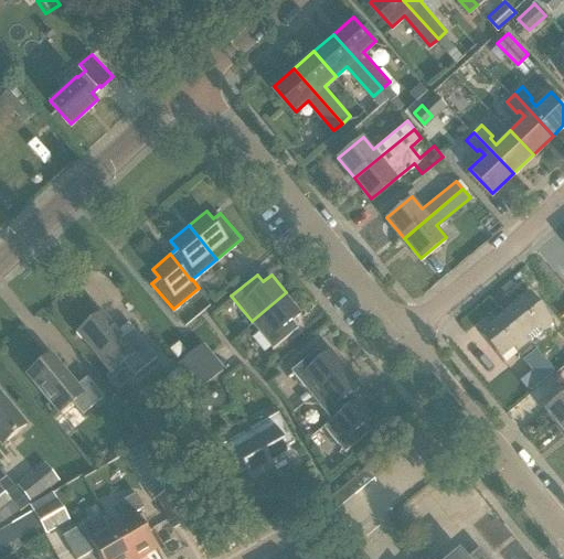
[(554,319),(530,289),(504,309),(525,334),(538,324),(542,329),(554,319)]
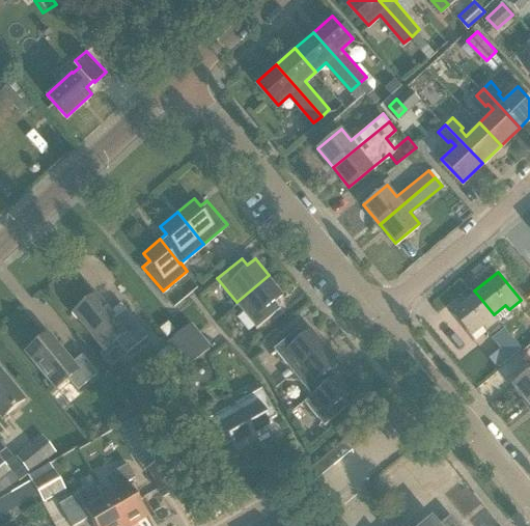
[(283,293),(269,275),(236,302),(256,326),(281,305),(275,299),(283,293)]
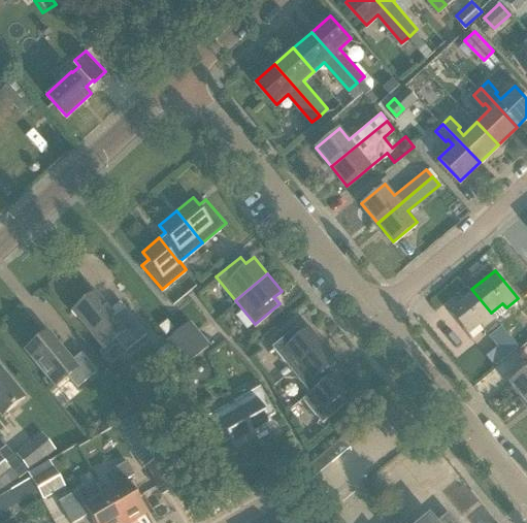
[(471,289),(449,307),(471,336),(472,335),(468,331),(480,322),(489,333),(501,324),(491,313),(471,289)]
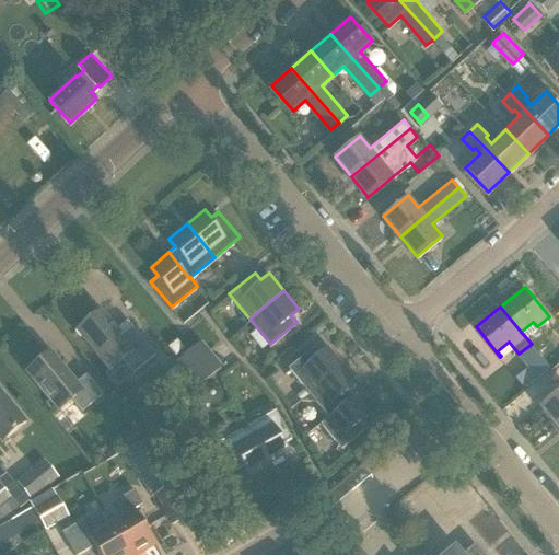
[(111,367),(134,347),(144,360),(155,351),(132,324),(121,332),(102,308),(78,327),(111,367)]
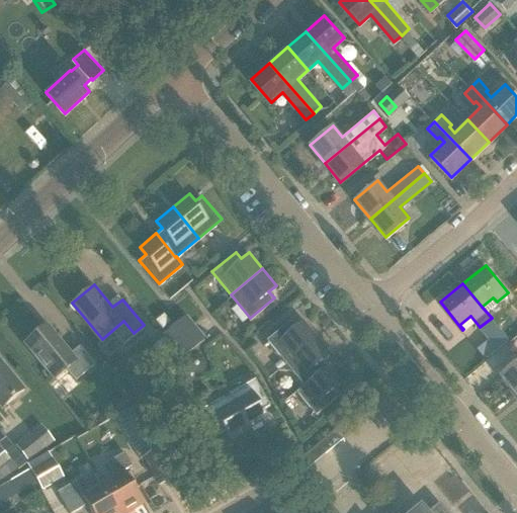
[(164,312),(156,318),(163,326),(170,319),(164,312)]
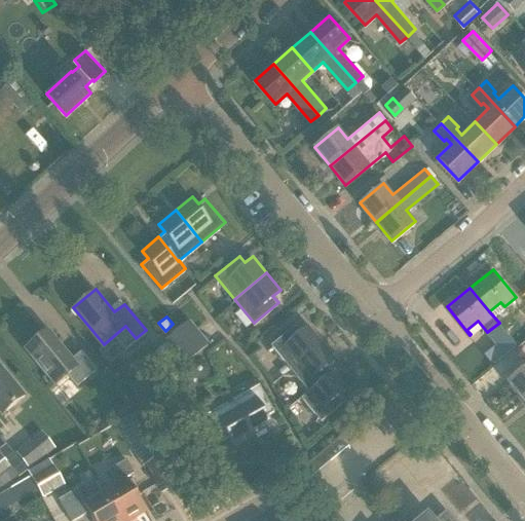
[(189,319),(170,335),(188,358),(209,341),(189,319)]
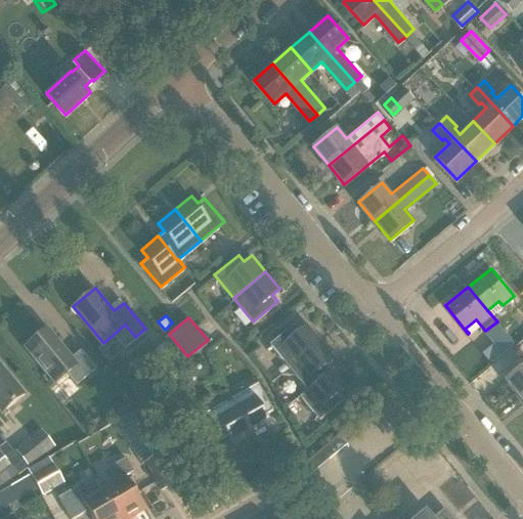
[(289,364),(320,339),(307,322),(299,329),(294,321),(270,342),(289,364)]
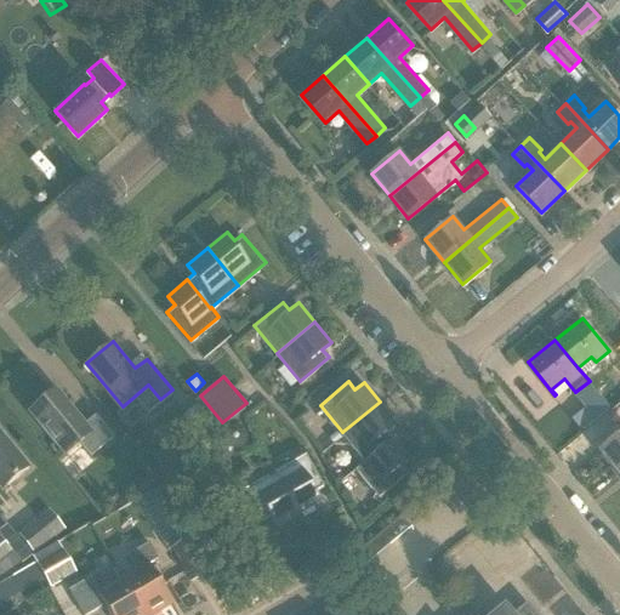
[(609,405),(590,381),(575,392),(596,417),(609,405)]
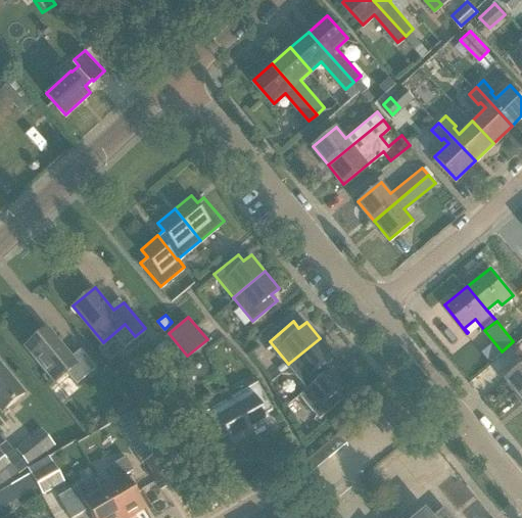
[(56,380),(68,370),(77,380),(96,365),(81,347),(70,356),(47,326),(26,343),(56,380)]
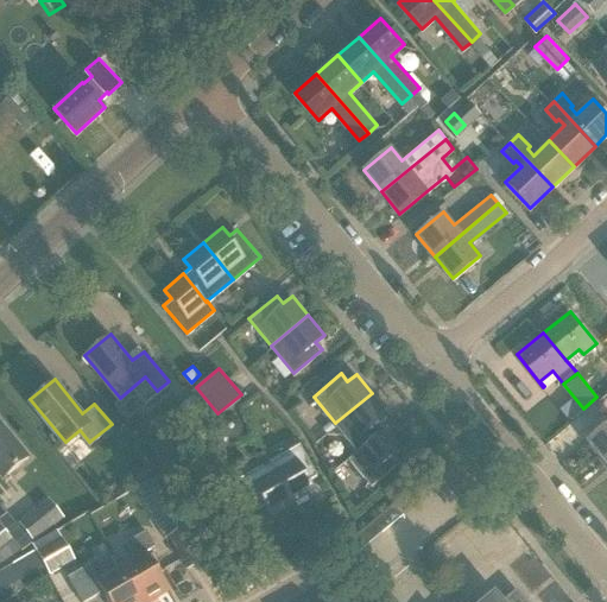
[(372,393),(335,423),(358,449),(385,426),(379,419),(389,412),(372,393)]
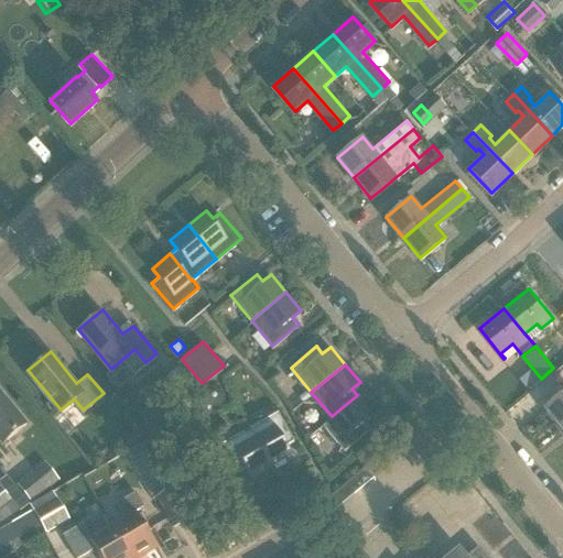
[(2,391),(0,393),(0,437),(6,444),(8,441),(6,438),(26,420),(2,391)]
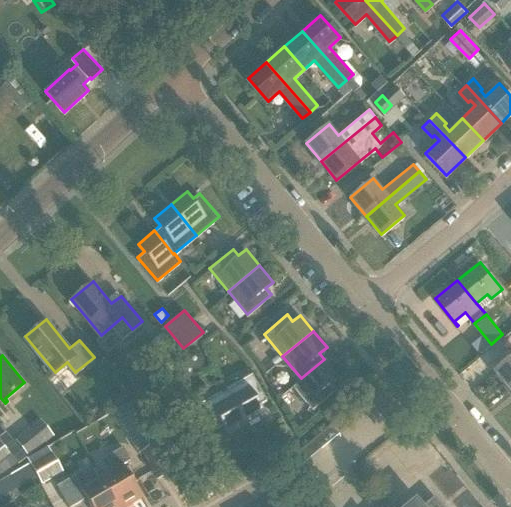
[(510,356),(493,370),(509,389),(510,388),(510,356)]
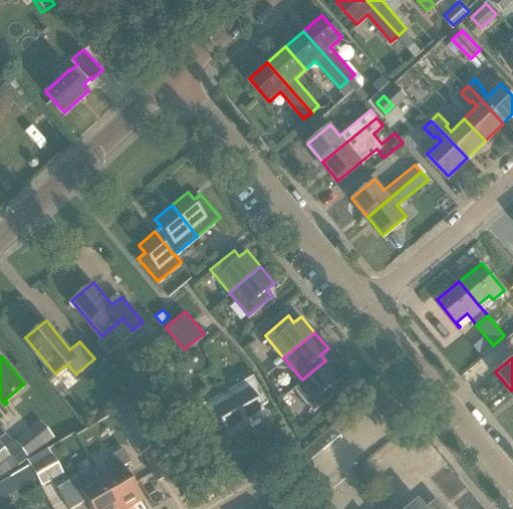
[(325,360),(302,379),(294,386),(313,410),(337,390),(332,384),(339,377),(325,360)]
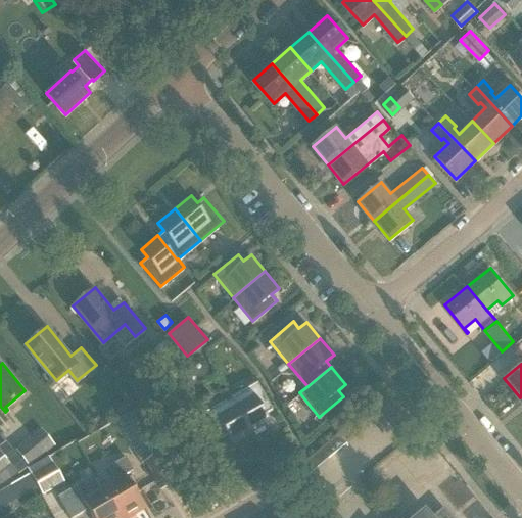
[(273,407),(257,380),(231,394),(251,430),(271,420),(266,411),(273,407)]
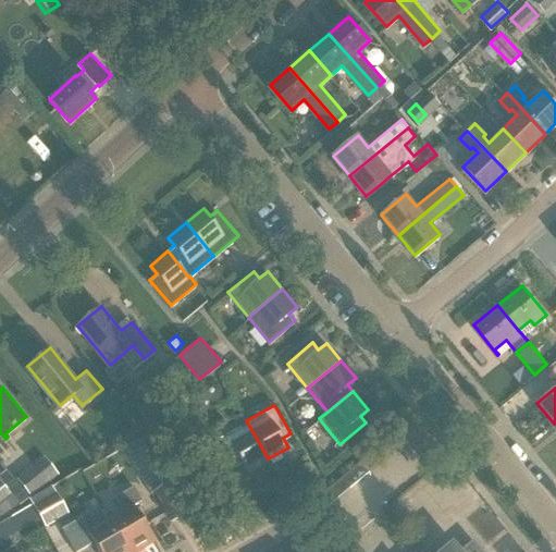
[(246,420),(219,437),(235,465),(243,461),(248,469),(268,458),(246,420)]
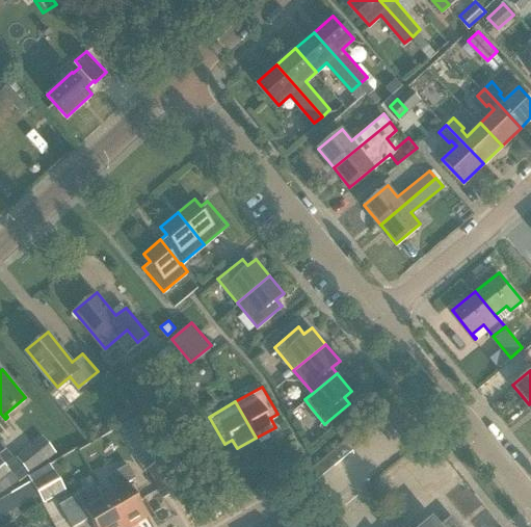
[(148,467),(165,496),(180,488),(163,458),(166,457),(144,420),(141,422),(137,414),(123,422),(127,429),(135,425),(156,462),(148,467)]
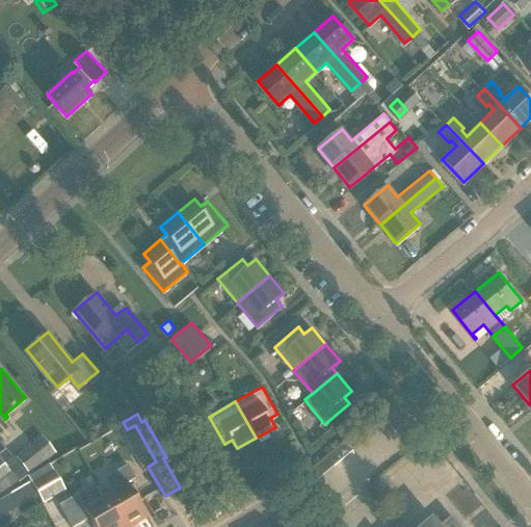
[(205,455),(189,427),(184,430),(174,415),(166,419),(192,463),(205,455)]
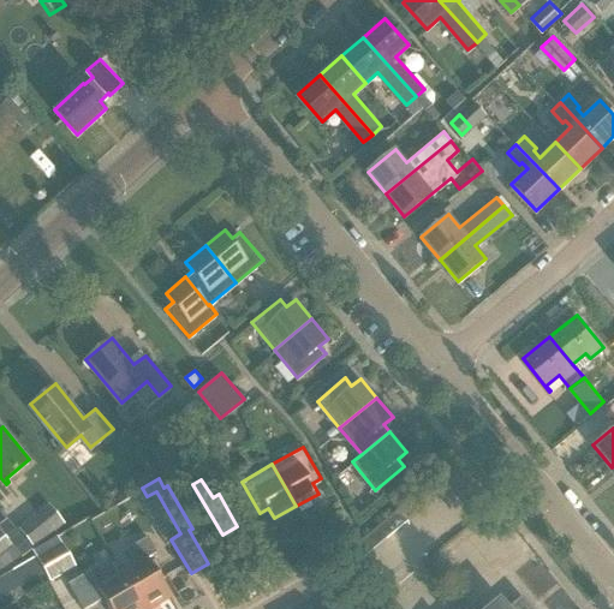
[(19,525),(35,545),(65,520),(49,501),(19,525)]
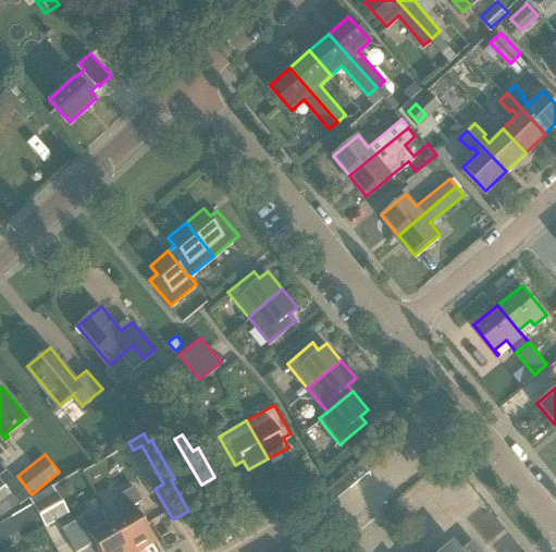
[(358,460),(305,504),(314,516),(368,471),(358,460)]
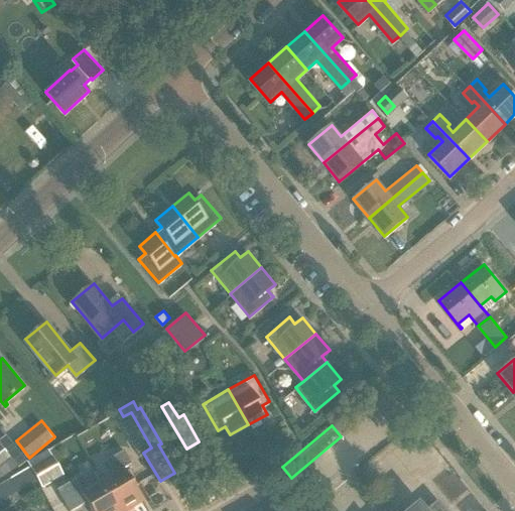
[(0,466),(1,466),(6,472),(16,464),(10,457),(11,457),(0,442),(0,466)]
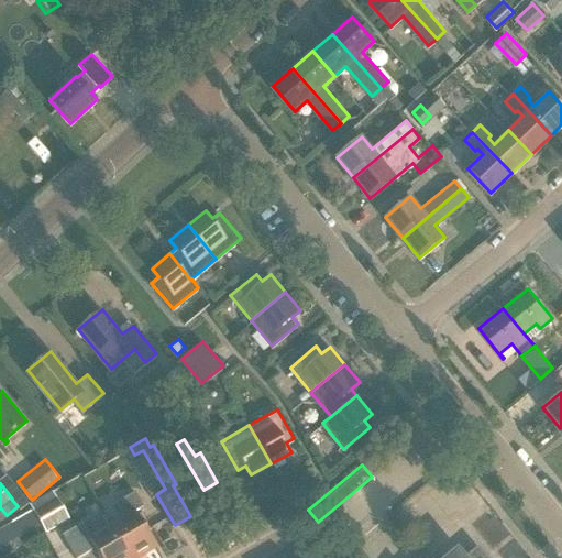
[(30,502),(46,531),(69,516),(53,488),(30,502)]
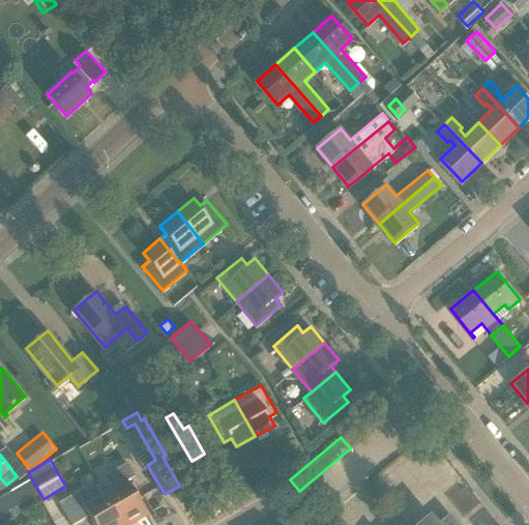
[(110,470),(117,484),(106,490),(125,524),(147,513),(127,478),(136,473),(127,460),(110,470)]
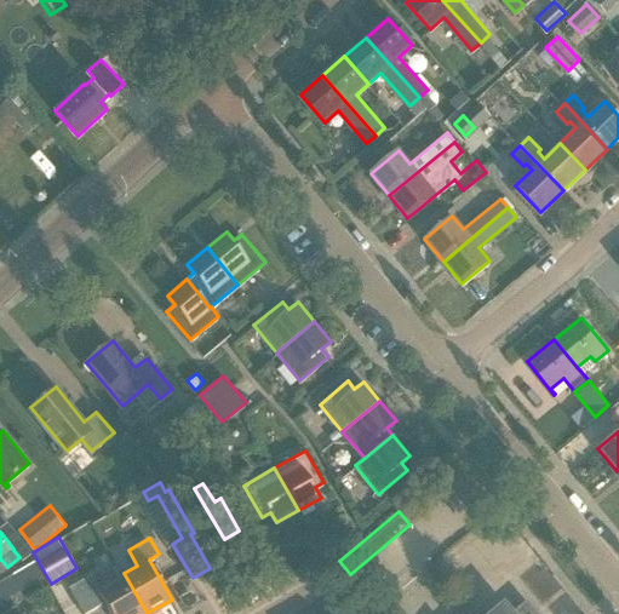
[(147,613),(124,573),(109,581),(101,567),(69,585),(85,612),(105,600),(113,613),(147,613)]
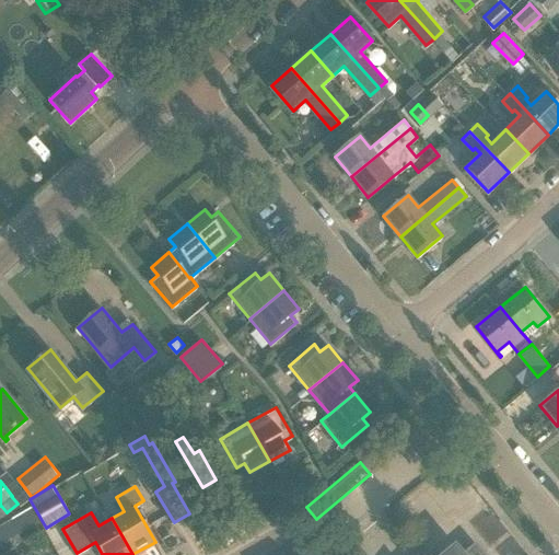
[(486,554),(459,523),(421,554),(486,554)]
